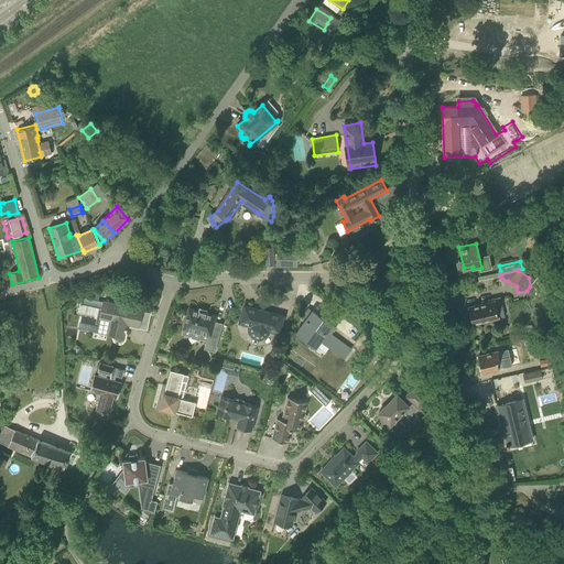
[(505,316),(502,303),(500,296),(492,299),(492,300),(473,304),(466,306),(468,314),(470,314),(473,324),(505,316)]
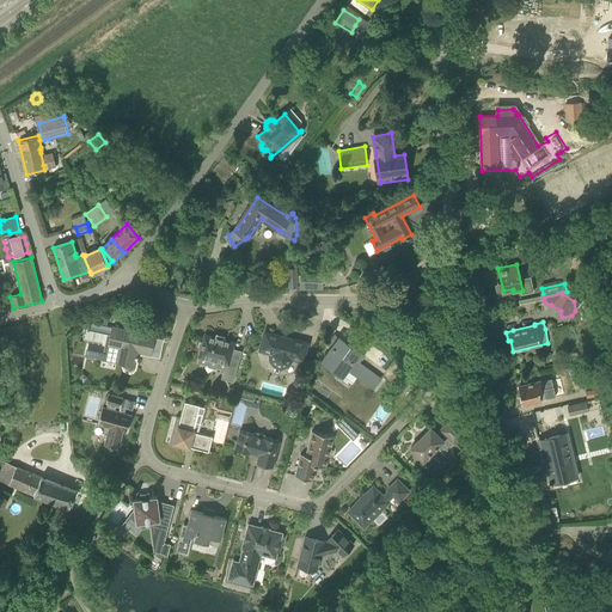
[(112,328),(97,324),(91,323),(89,329),(89,330),(95,331),(108,334),(111,335),(112,328)]
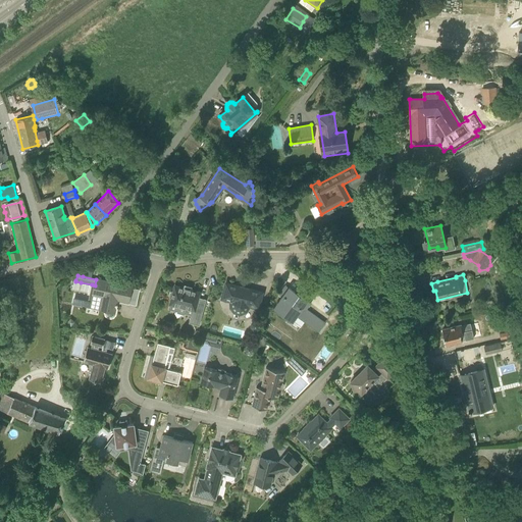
[(96,279),(95,285),(90,308),(106,311),(106,314),(107,316),(109,317),(112,317),(114,316),(115,313),(118,298),(129,300),(132,286),(96,278),(96,279)]
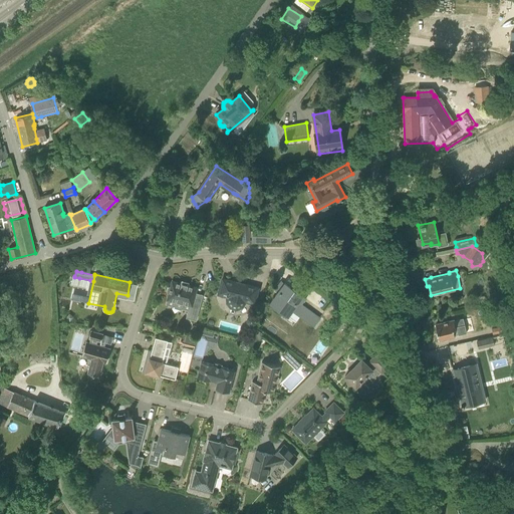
[(219,294),(227,295),(226,303),(231,309),(237,310),(244,308),(248,301),(254,302),(258,288),(223,279),(219,294)]
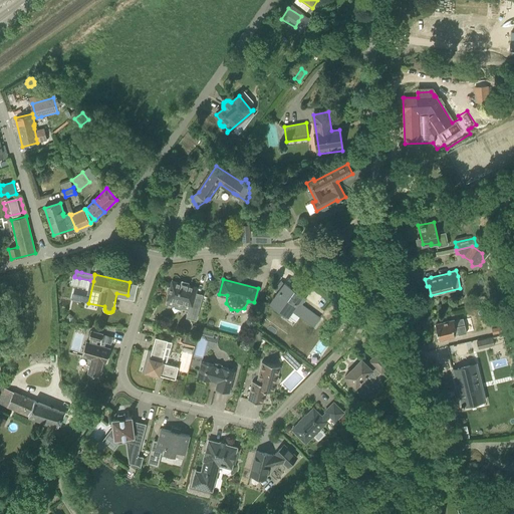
[(173,281),(171,287),(170,286),(168,287),(167,291),(168,293),(169,294),(168,299),(190,305),(187,317),(196,319),(202,295),(195,293),(197,288),(173,281)]
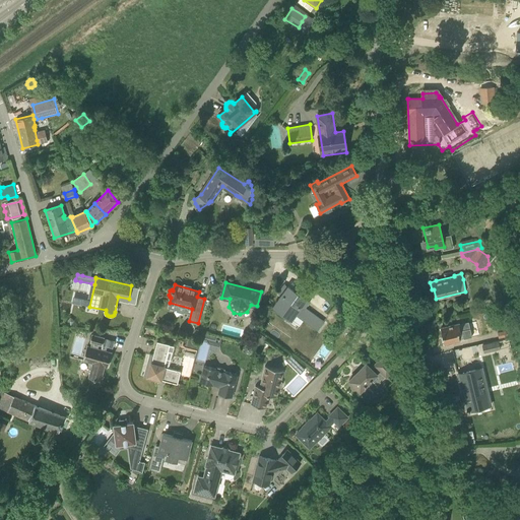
[(297,314),(309,323),(315,315),(305,308),(309,303),(309,304),(310,303),(284,284),(283,284),(284,285),(279,290),(279,291),(281,294),(279,297),(272,307),(273,308),(272,309),(286,319),(289,321),(290,320),(291,321),(297,314)]
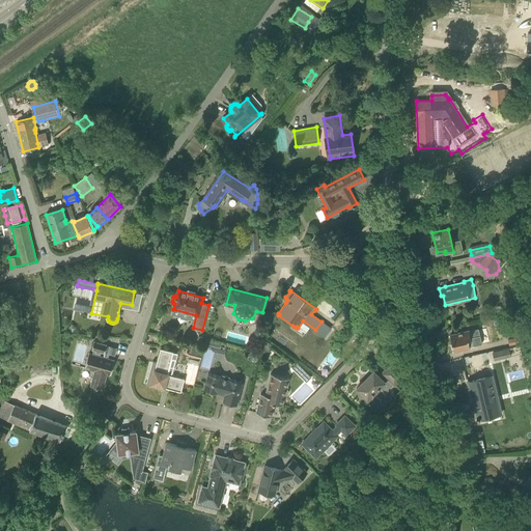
[(325,337),(331,328),(322,322),(315,330),(325,337)]
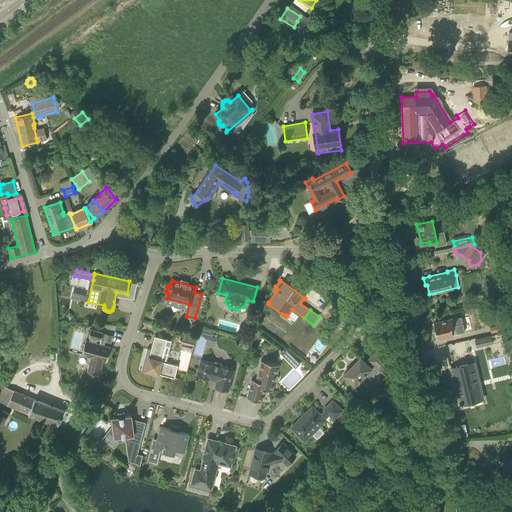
[(65,316),(70,320),(74,316),(69,312),(65,316)]
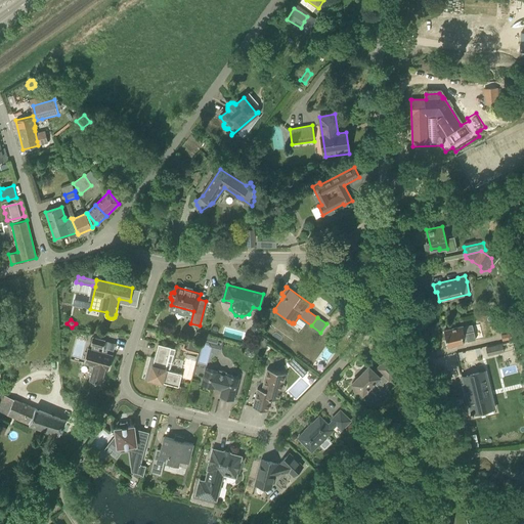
[(251,329),(254,332),(258,333),(261,331),(262,326),(260,323),(256,321),(252,323),(251,329)]
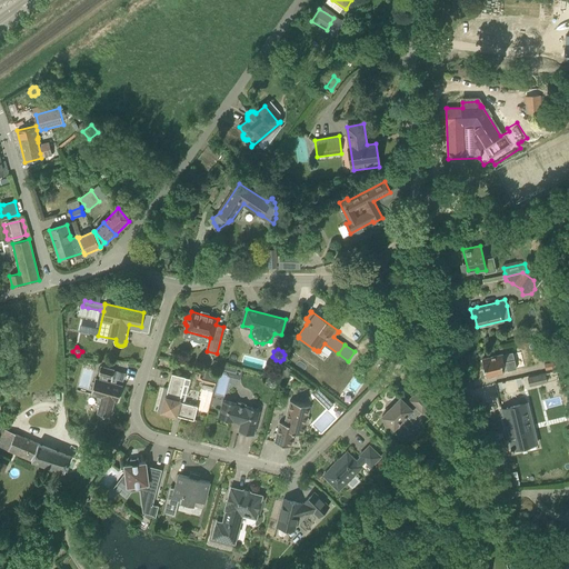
[(516,367),(515,359),(512,352),(482,359),(486,376),(503,371),(502,370),(516,367)]
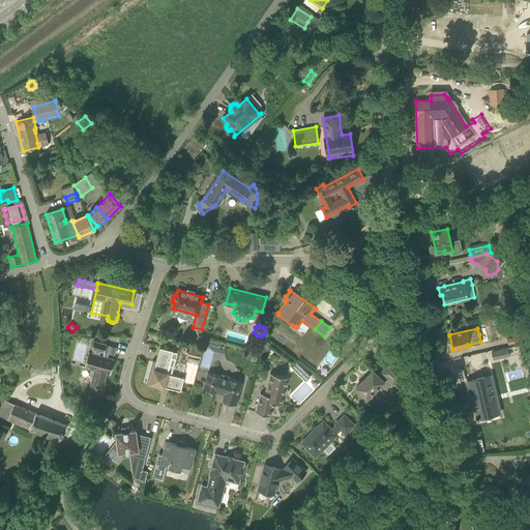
[(206,340),(205,345),(210,347),(212,351),(225,354),(227,345),(206,340)]
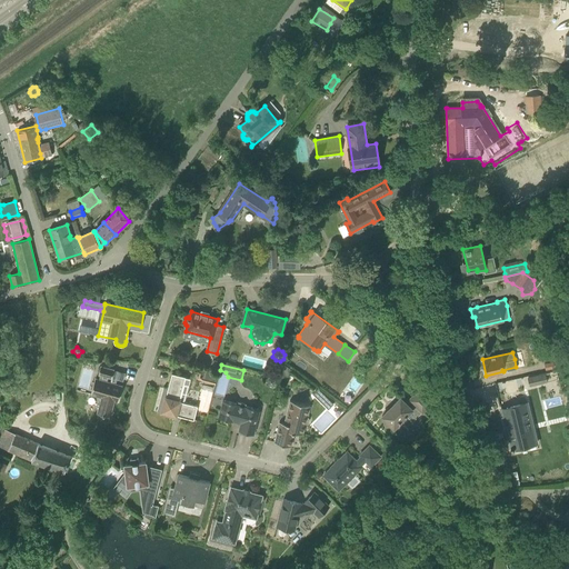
[(122,386),(116,383),(107,381),(108,378),(112,379),(115,369),(101,366),(99,375),(100,376),(99,379),(96,378),(91,395),(101,398),(97,413),(99,415),(99,417),(100,419),(105,420),(107,419),(108,417),(110,417),(115,401),(118,402),(122,386)]
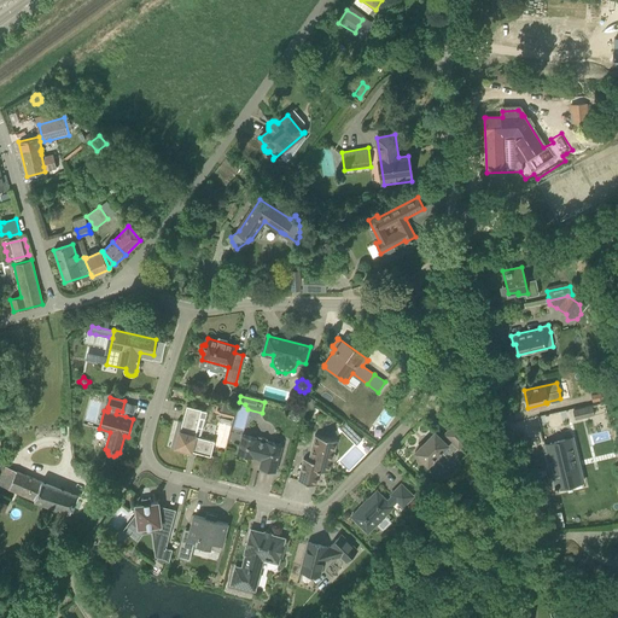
[(215,441),(200,437),(207,412),(200,410),(202,409),(187,406),(182,421),(178,420),(175,431),(180,432),(176,447),(210,456),(215,441)]
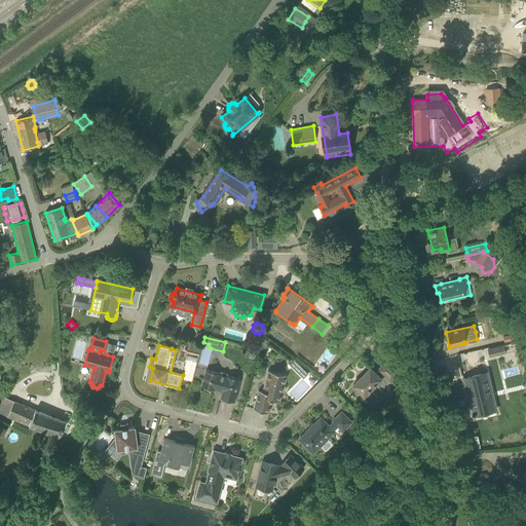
[(504,345),(488,349),(490,357),(506,353),(504,345)]
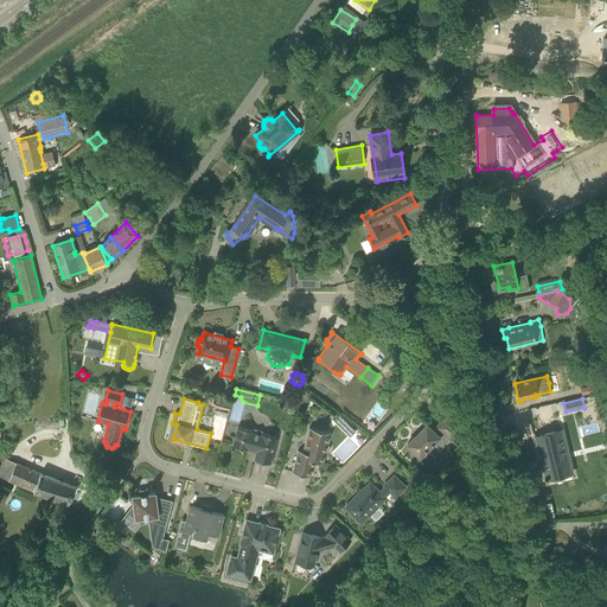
[(408,445),(411,448),(409,449),(410,453),(411,454),(415,455),(416,453),(420,457),(440,438),(440,436),(443,433),(451,440),(460,430),(447,416),(436,427),(438,427),(434,430),(427,425),(408,445)]
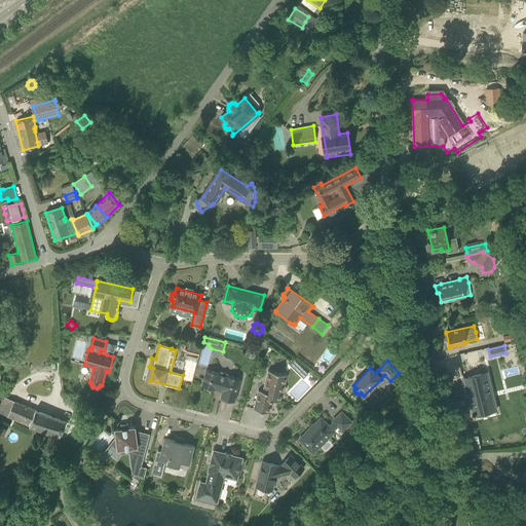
[(234,402),(240,379),(227,376),(227,374),(220,372),(219,373),(207,370),(202,386),(215,389),(215,388),(223,390),(221,399),(234,402)]
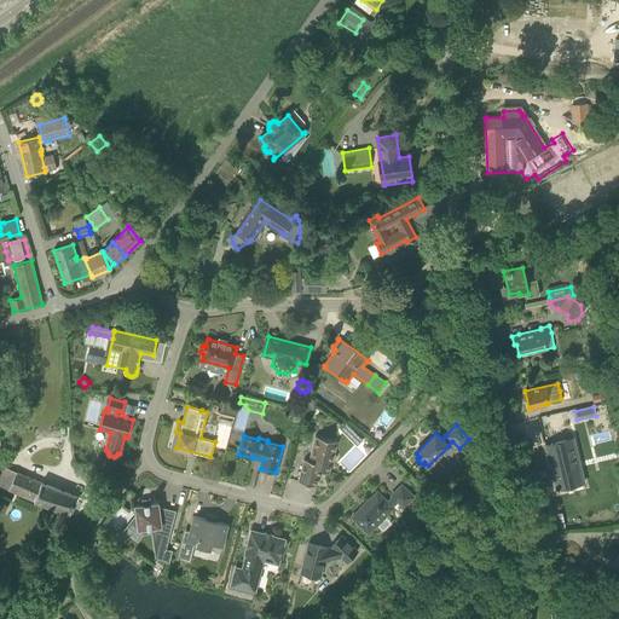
[(304,458),(299,481),(317,486),(320,470),(330,473),(333,462),(334,462),(335,461),(336,456),(335,455),(337,441),(339,441),(316,435),(310,460),(304,458)]
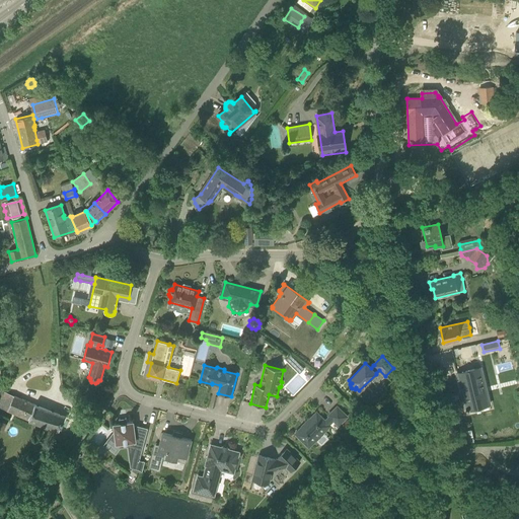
[(466,411),(490,404),(480,368),(457,373),(466,411)]
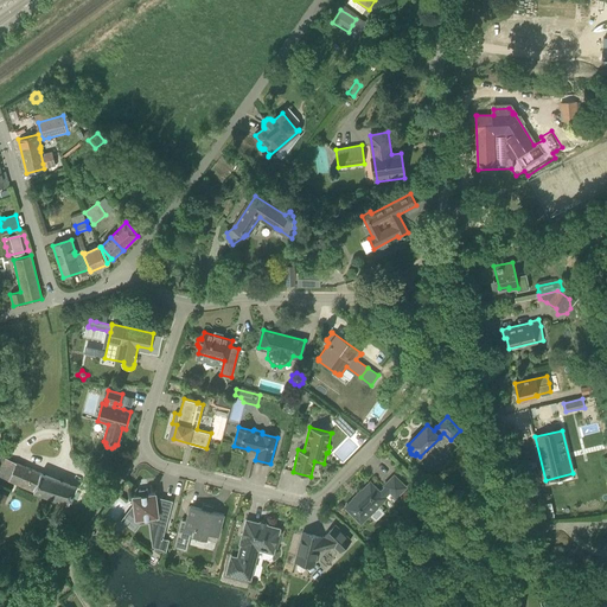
[(76,487),(40,473),(5,458),(0,468),(0,475),(33,491),(69,504),(76,487)]
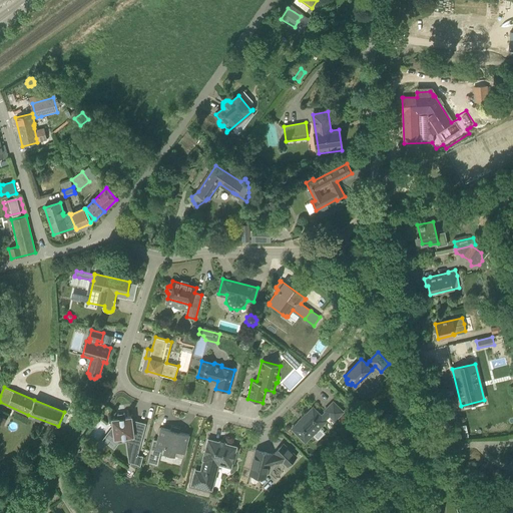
[(335,420),(343,412),(333,402),(325,410),(326,412),(322,416),(313,407),(292,429),(299,436),(300,435),(306,441),(305,442),(306,442),(313,435),(320,427),(327,421),(326,420),(330,415),(335,420)]
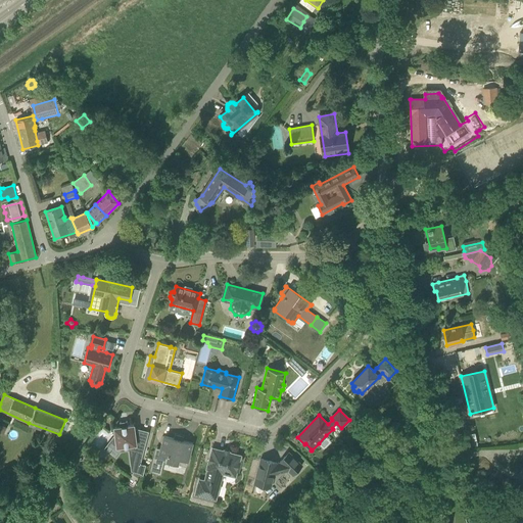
[(134,425),(128,426),(128,421),(120,422),(121,427),(114,428),(115,433),(105,446),(112,452),(111,453),(116,456),(121,450),(130,448),(132,462),(138,463),(138,464),(140,465),(149,431),(134,428),(134,425)]
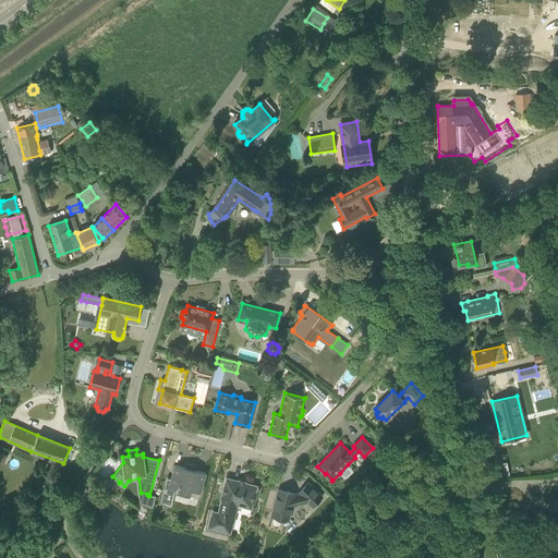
[(176,464),(171,478),(167,477),(160,504),(171,506),(174,492),(190,496),(198,498),(201,493),(206,473),(195,470),(196,466),(186,464),(185,468),(176,464)]
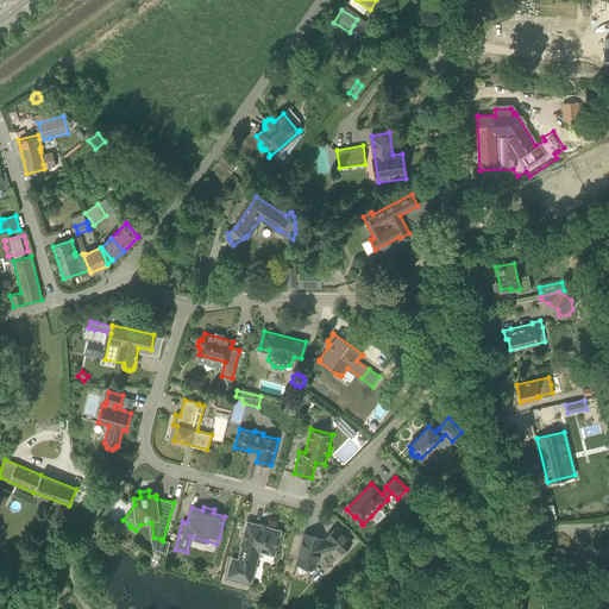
[(101,521),(90,535),(104,535),(110,527),(101,521)]
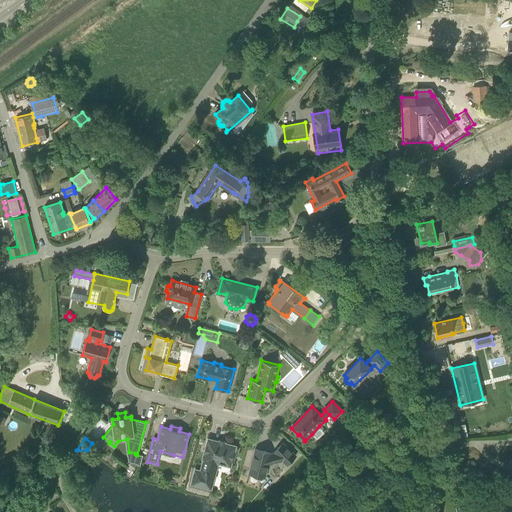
[(208,438),(202,459),(204,459),(201,471),(195,469),(191,484),(211,489),(218,463),(230,466),(232,462),(233,462),(236,452),(234,451),(236,446),(224,443),(225,442),(220,440),(219,441),(208,438)]
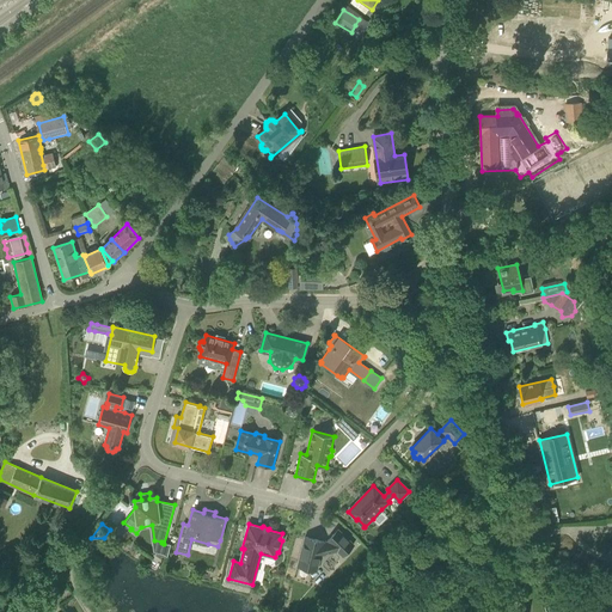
[(305,537),(298,565),(317,570),(320,556),(338,551),(343,556),(354,544),(338,530),(328,540),(328,542),(324,543),(324,542),(305,537)]
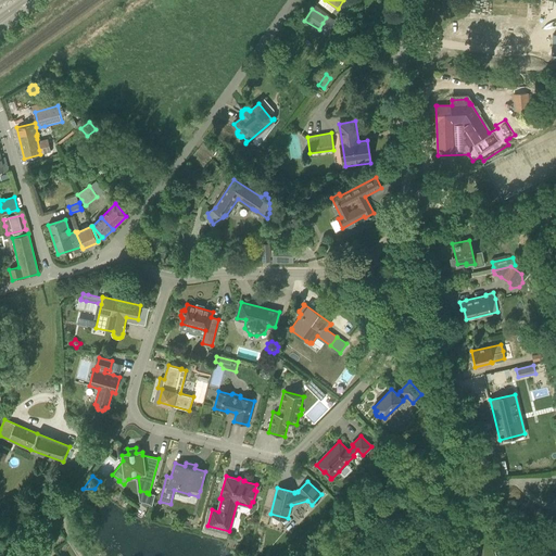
[(384,552),(388,555),(407,555),(409,554),(403,545),(399,540),(384,552)]
